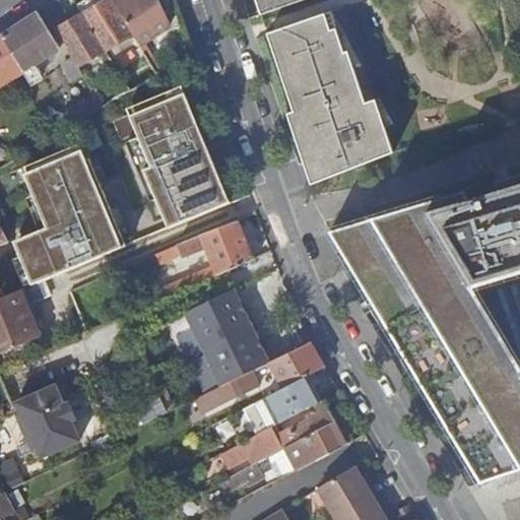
[(54,0),(42,8),(73,58),(78,66),(100,53),(104,60),(110,57),(105,50),(82,14),(69,22),(55,0),(54,0)]
